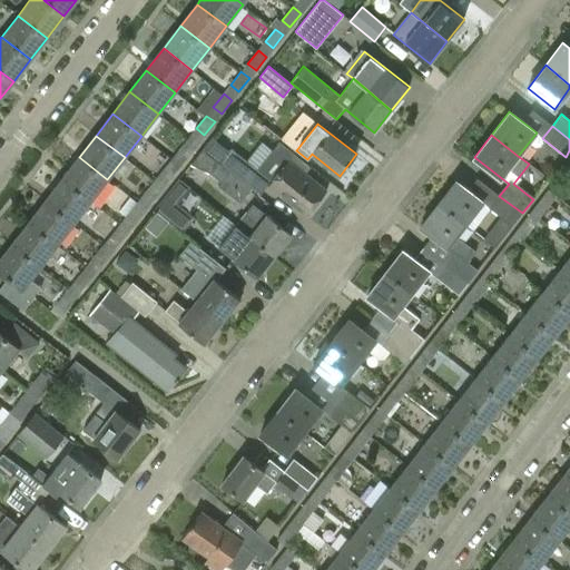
[(272,182),(263,175),(261,173),(231,149),(229,149),(213,136),(203,149),(219,163),(251,188),(261,196),(268,186),(272,182)]
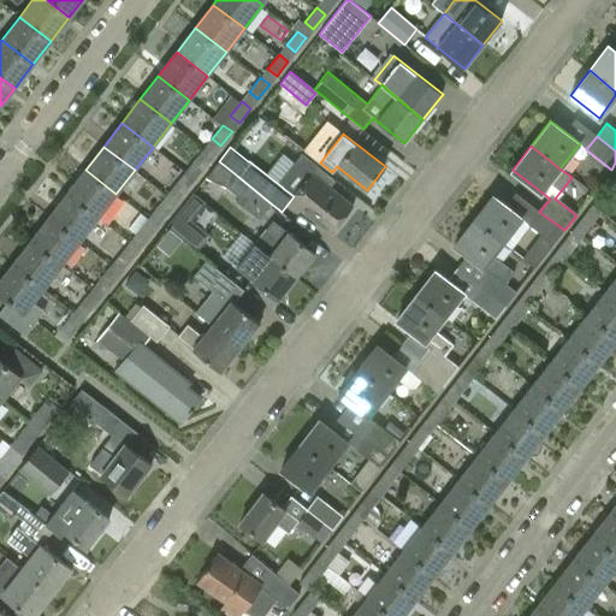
[(205,148),(194,163),(202,170),(213,155),(205,148)]
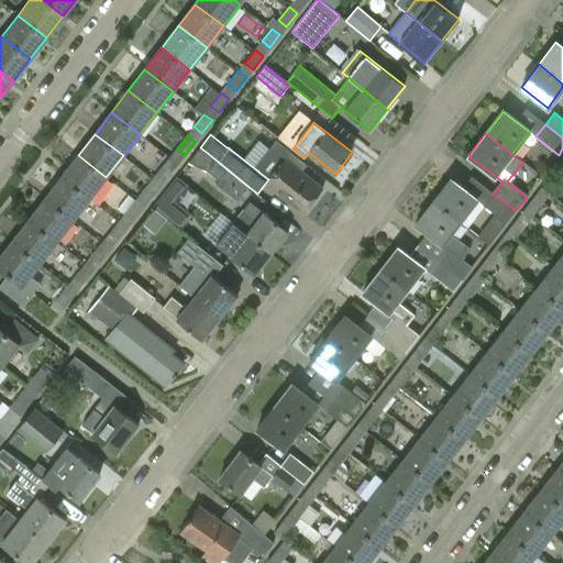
[(62,177),(89,199),(106,177),(78,155),(62,177)]
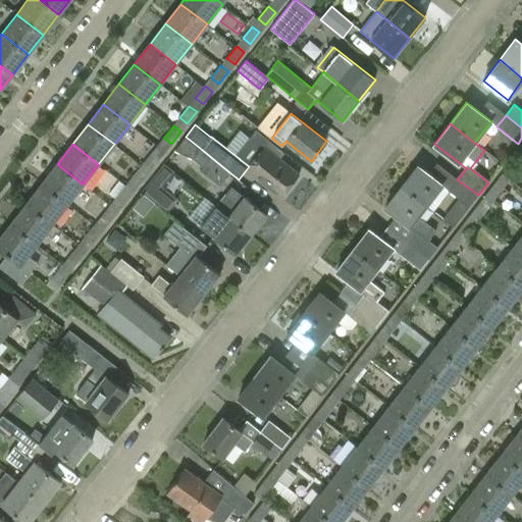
[(158,146),(148,157),(155,163),(165,151),(158,146)]
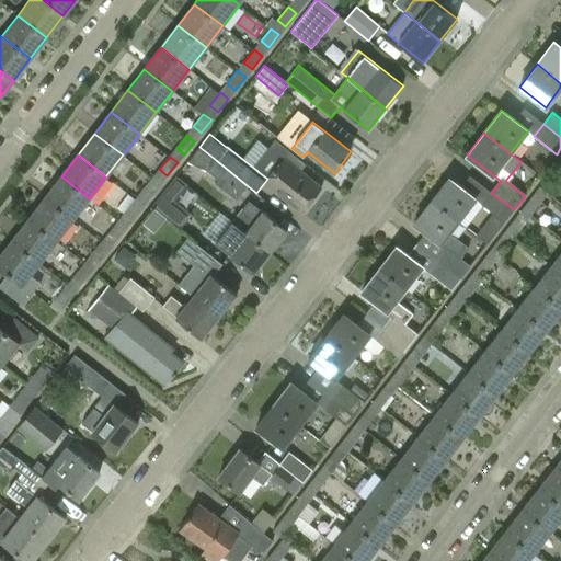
[(267,179),(264,183),(301,214),(322,187),(285,157),(267,179)]
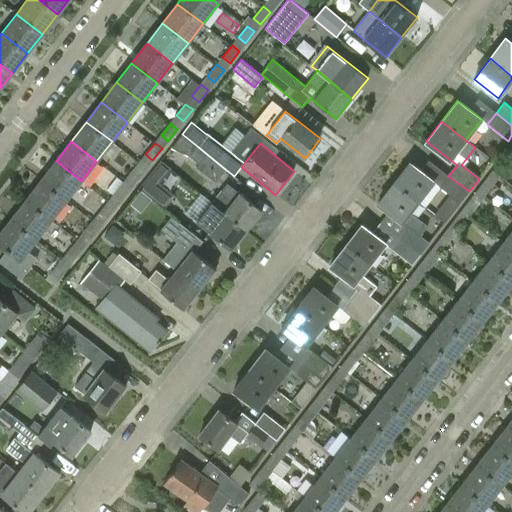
[(225,169),(197,146),(190,155),(199,163),(196,167),(215,182),(225,169)]
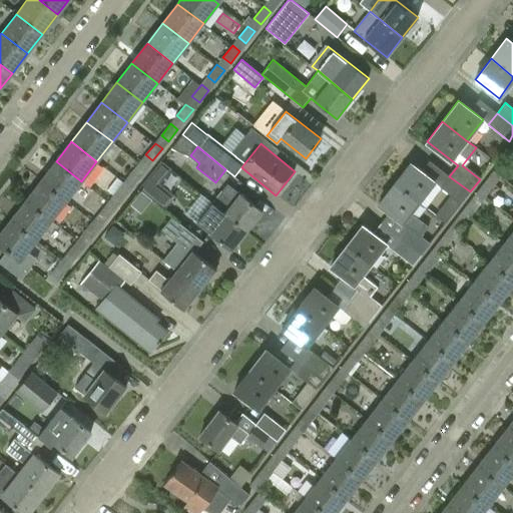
[(81,181),(56,161),(41,181),(66,201),(81,181)]
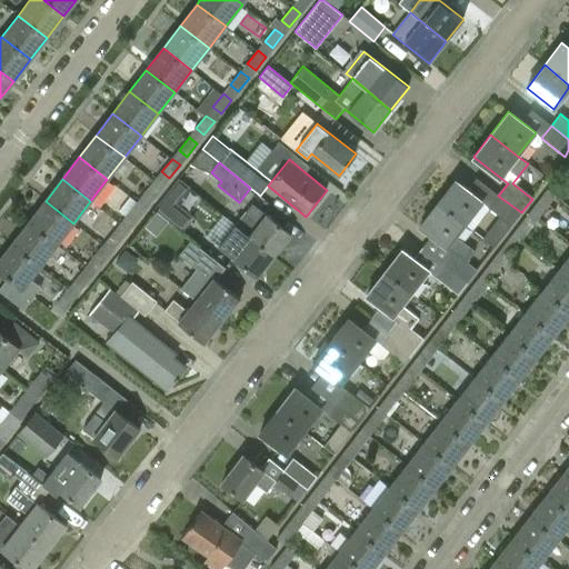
[(186,186),(179,179),(155,209),(181,231),(189,221),(170,206),(186,186)]
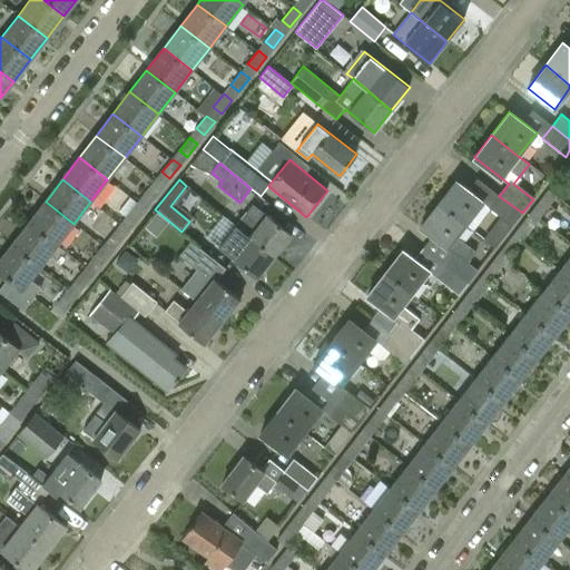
[(153,200),(163,187),(155,180),(145,194),(153,200)]
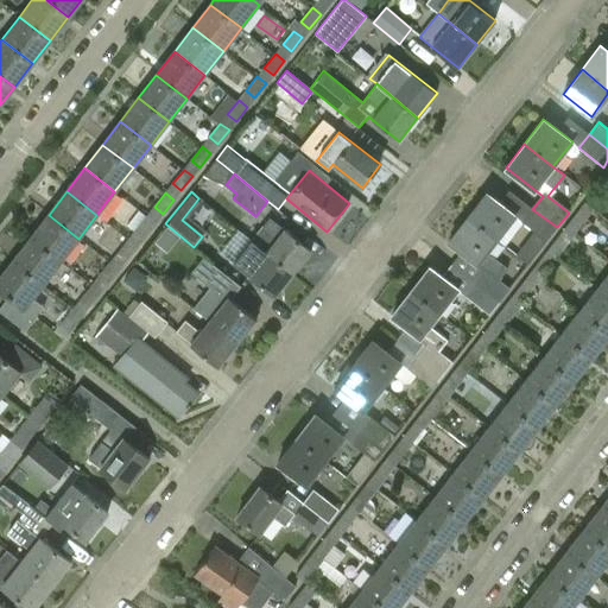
[(467,217),(496,239),(506,246),(524,222),(486,192),(467,217)]
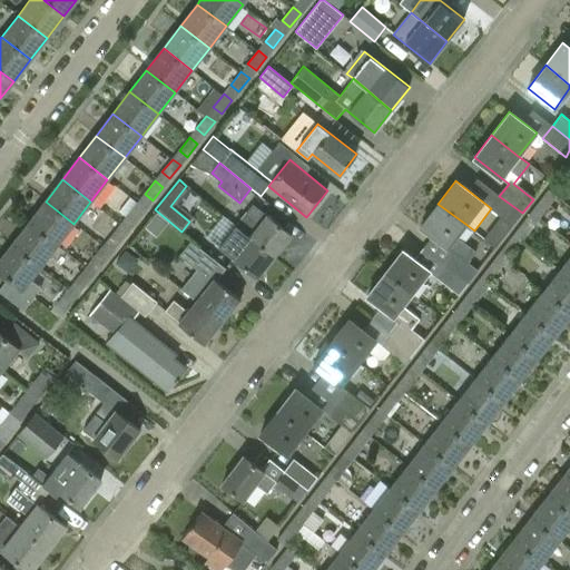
[(541,197),(531,212),(540,217),(550,204),(541,197)]
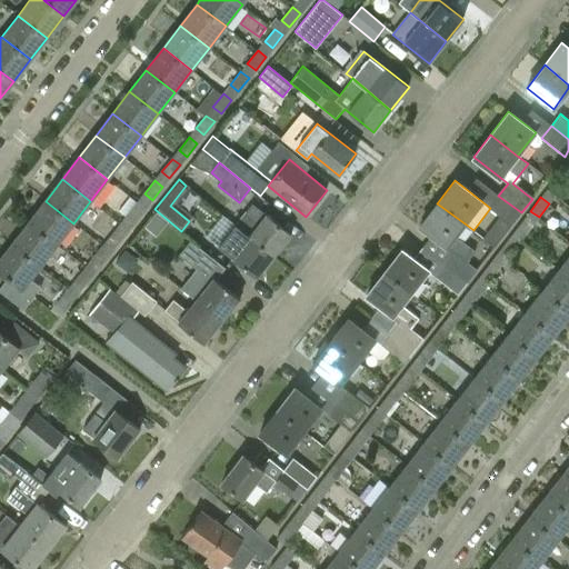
[(28,223),(57,245),(73,223),(46,201),(28,223)]
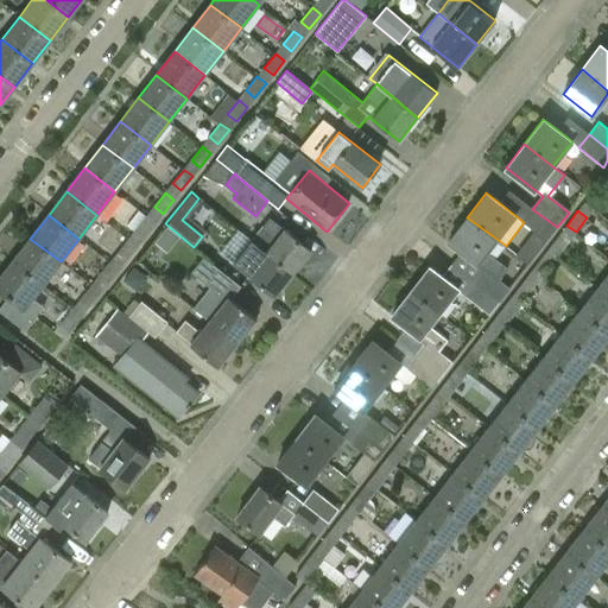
[(147,215),(135,229),(144,236),(156,222),(147,215)]
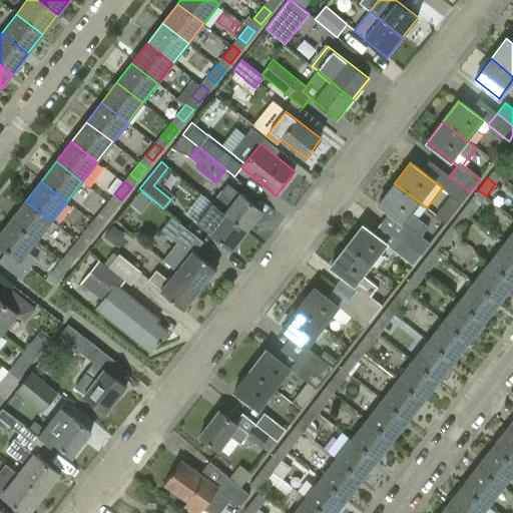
[(409,226),(401,237),(421,253),(430,242),(419,234),(426,224),(411,212),(419,201),(394,183),(379,203),(409,226)]
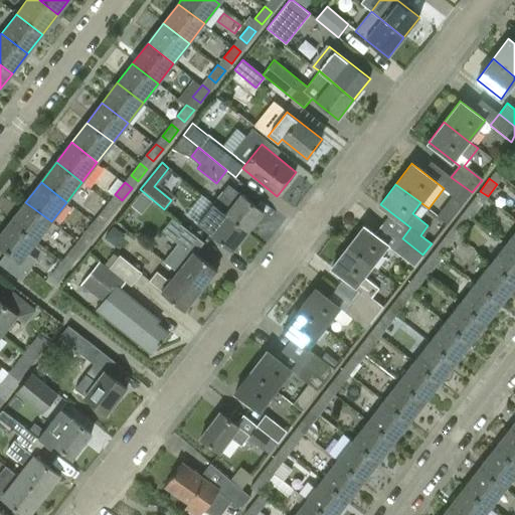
[(221,194),(213,204),(247,231),(264,212),(229,185),(221,194)]
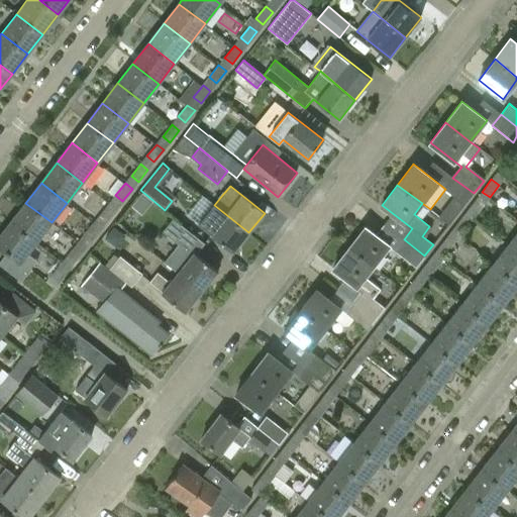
[(468,201),(457,194),(440,217),(449,224),(468,201)]
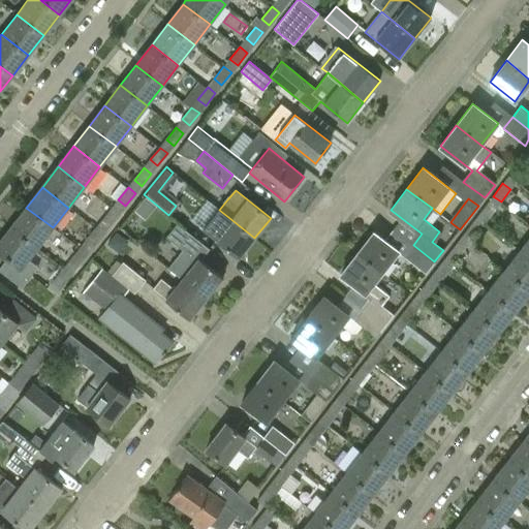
[(485,222),(495,210),(487,204),(477,216),(485,222)]
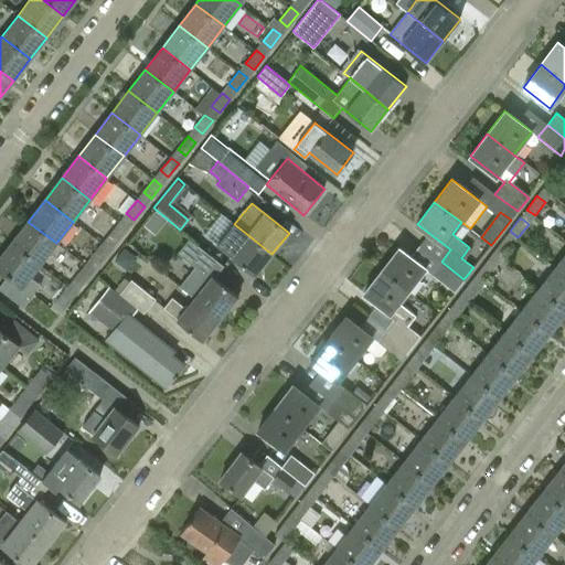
[(28,222),(11,243),(40,265),(56,243),(28,222)]
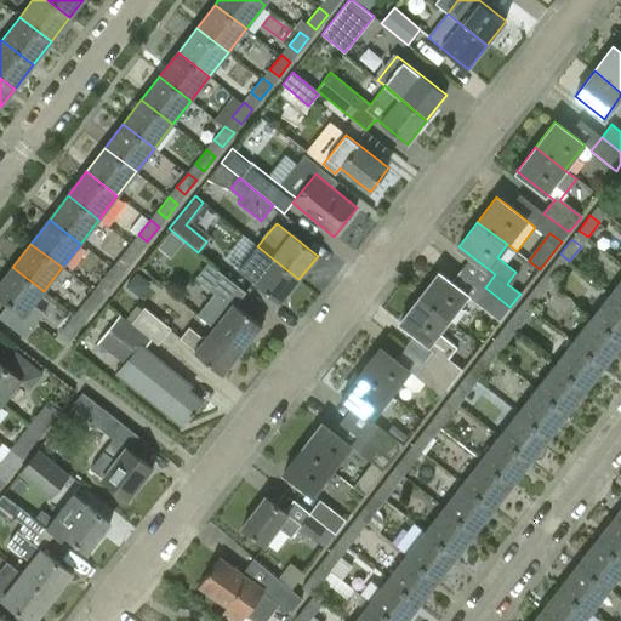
[(131,244),(120,258),(129,266),(140,251),(131,244)]
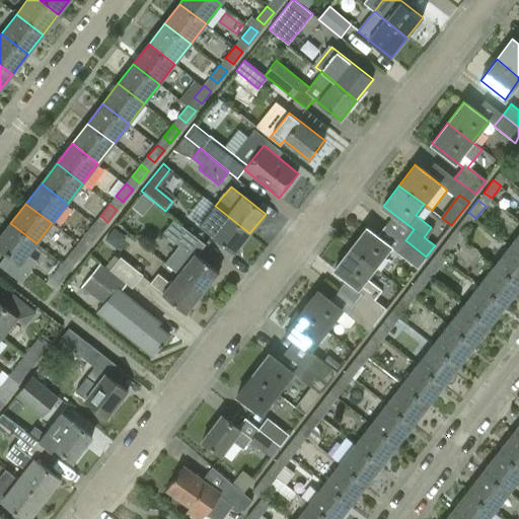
[(235,252),(249,233),(215,206),(207,216),(200,225),(235,252)]
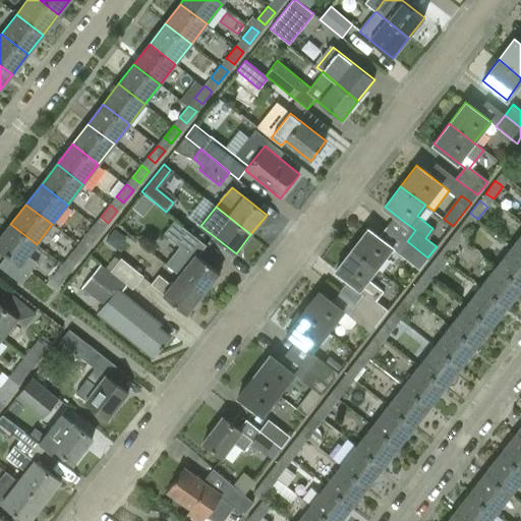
[(220,274),(197,256),(207,244),(175,219),(164,232),(181,246),(174,254),(167,265),(180,275),(203,294),(220,274)]
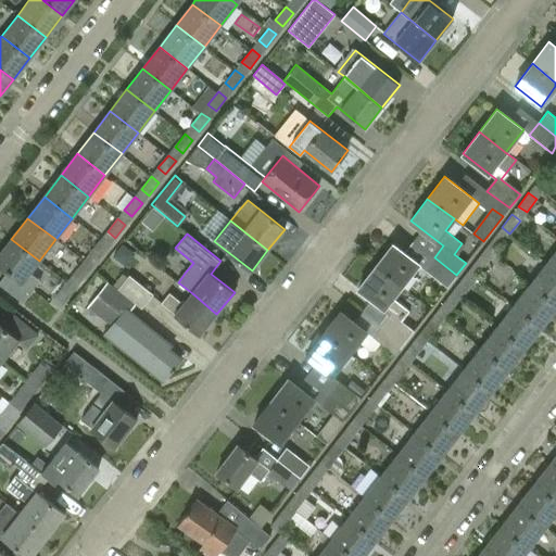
[(503,242),(495,236),(484,249),(493,255),(503,242)]
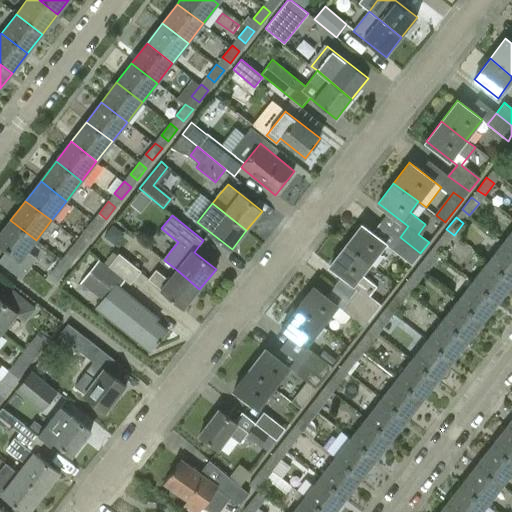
[(36,240),(10,220),(0,233),(0,243),(7,249),(0,258),(0,261),(22,278),(37,258),(28,251),(36,240)]
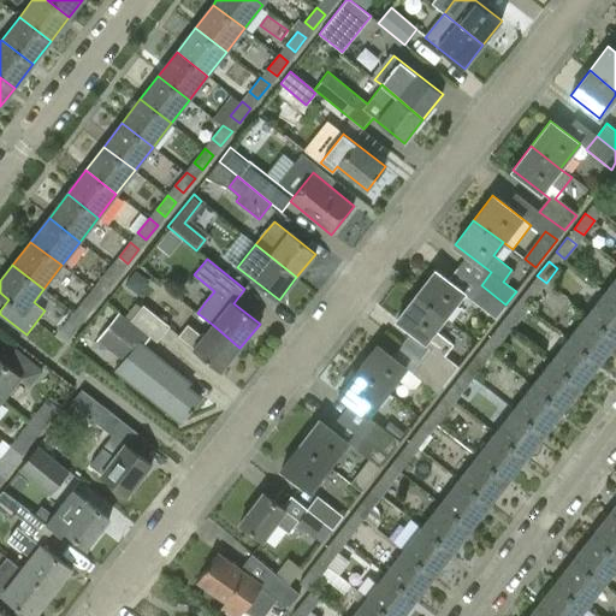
[(108,286),(120,272),(112,265),(100,279),(108,286)]
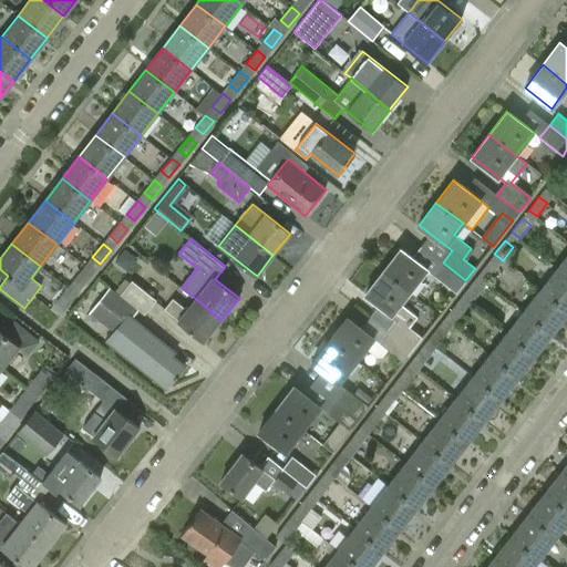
[(400,248),(382,271),(410,291),(428,269),(400,248)]
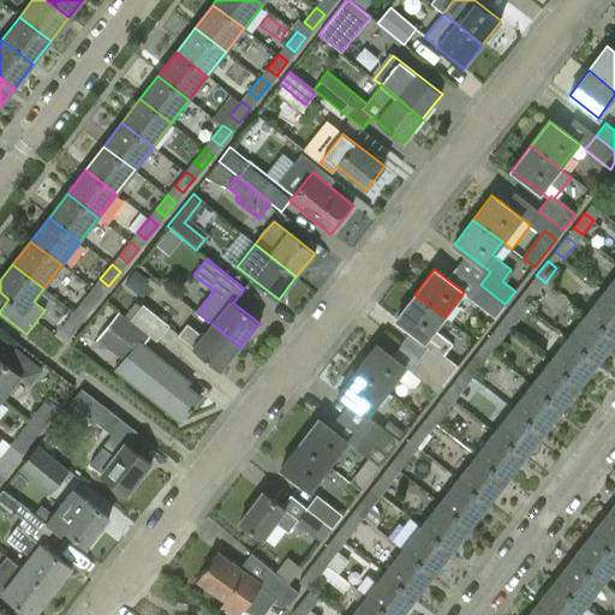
[(527,305),(538,291),(530,284),(518,298),(527,305)]
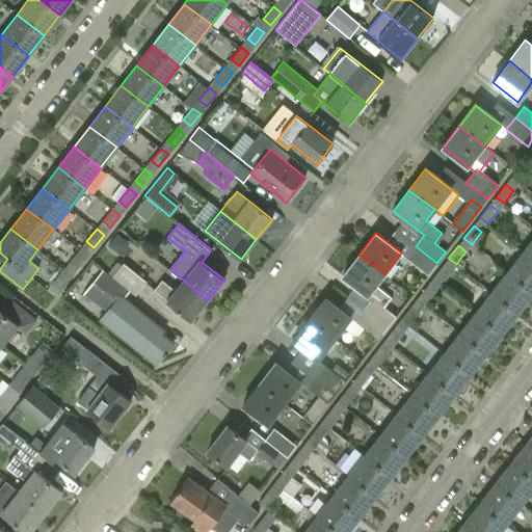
[(436,263),(416,246),(407,257),(429,274),(436,263)]
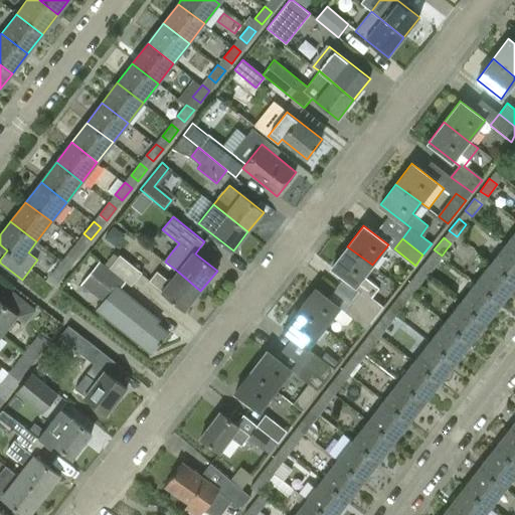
[(77,241),(68,253),(75,260),(84,247),(77,241)]
